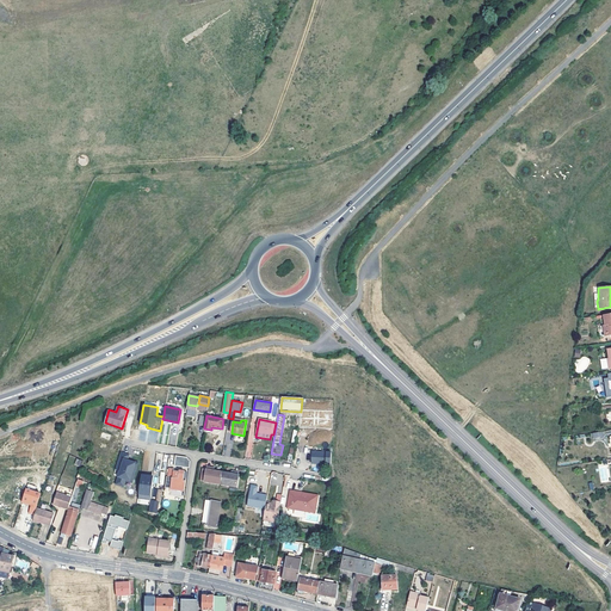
[(326,452),(313,451),(313,463),(320,463),(326,463),(326,462),(331,463),(331,454),(326,452)]
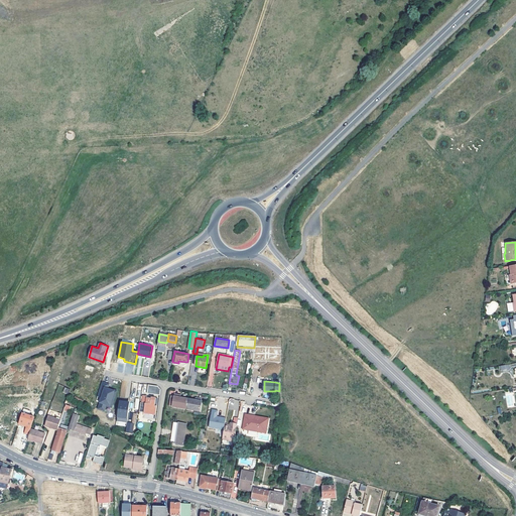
[(102,383),(97,397),(101,398),(98,409),(105,411),(106,405),(112,407),(116,392),(108,389),(109,385),(102,383)]
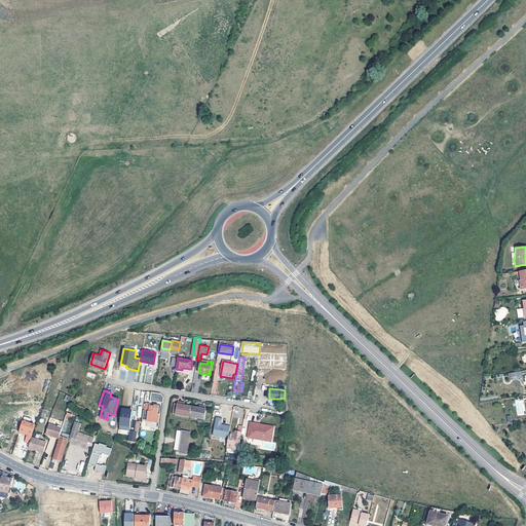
[(152,392),(150,402),(162,404),(163,398),(161,395),(152,392)]
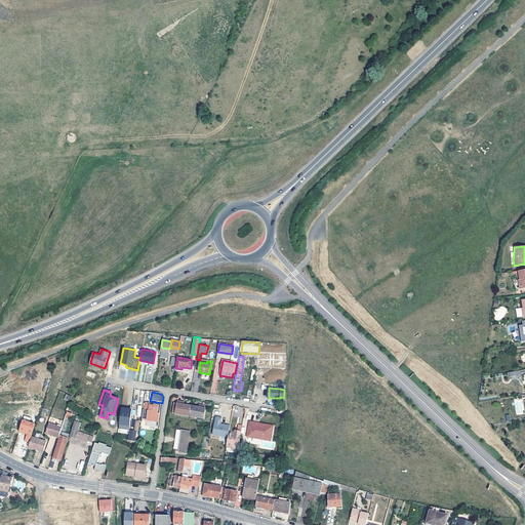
[(150,403),(145,402),(144,409),(148,410),(147,420),(152,420),(152,421),(158,422),(159,413),(157,412),(158,405),(154,404),(154,405),(150,405),(150,403)]
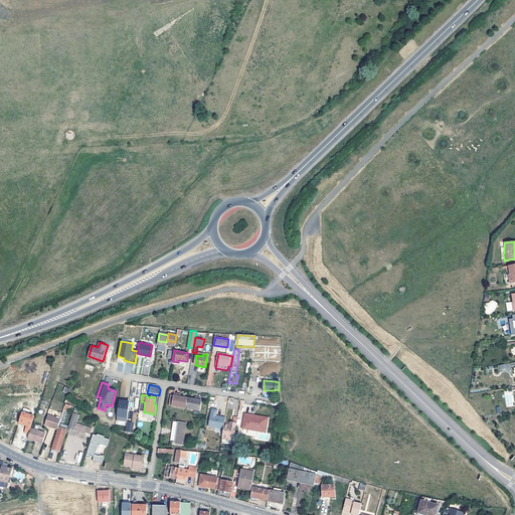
[(194,399),(180,397),(174,396),(173,406),(200,410),(202,400),(200,400),(194,399)]
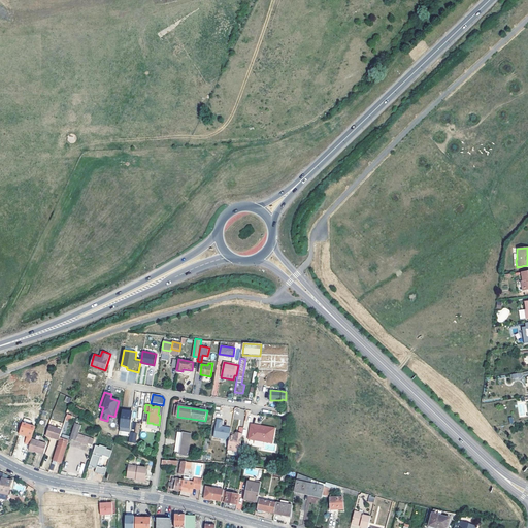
[(120,431),(130,432),(133,411),(122,410),(120,431)]
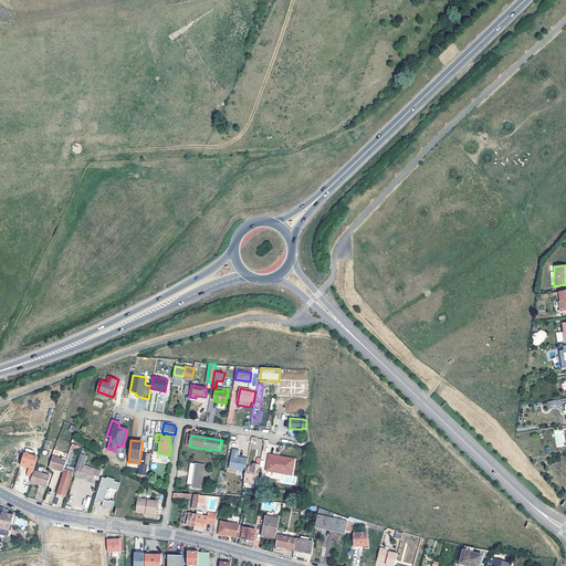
[(232,449),(230,469),(247,471),(247,465),(248,460),(241,460),(242,458),(239,458),(239,450),(232,449)]
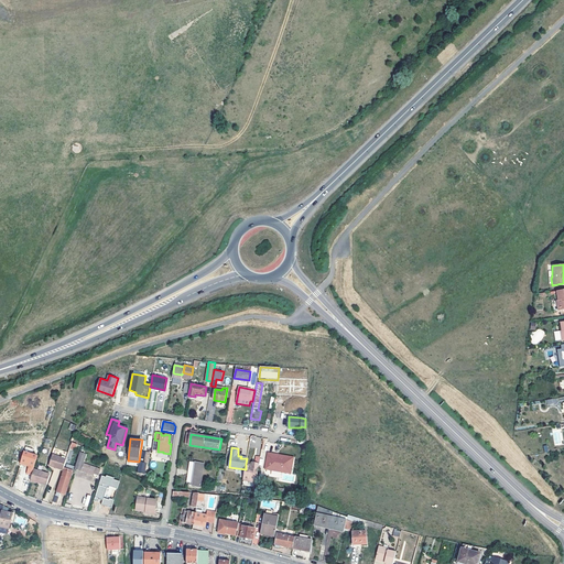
[(102,468),(83,462),(86,452),(80,449),(75,468),(96,475),(97,470),(101,473),(102,468)]
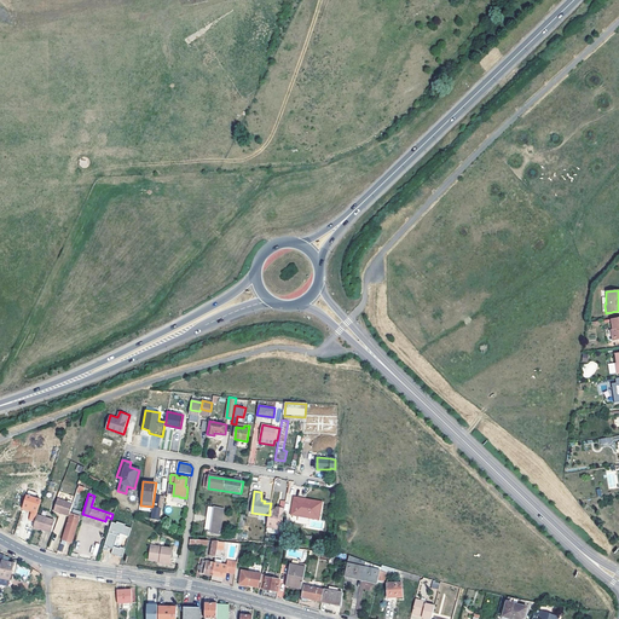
[(35,521),(38,515),(41,501),(35,498),(27,496),(23,509),(32,512),(29,520),(35,521)]
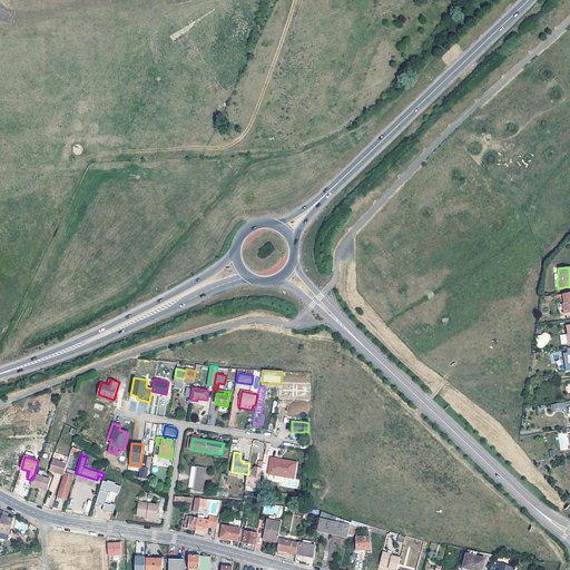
[(271,458),(268,474),(295,479),(297,465),(277,462),(277,459),(271,458)]
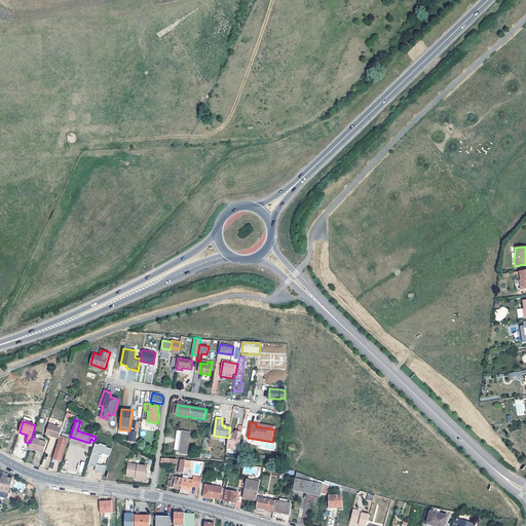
[(53,436),(59,438),(62,428),(49,424),(46,435),(53,437),(53,436)]
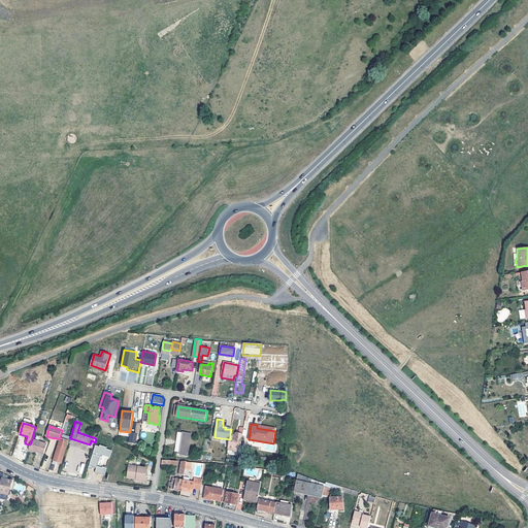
[(191,434),(183,433),(179,452),(177,452),(176,455),(188,456),(191,434)]
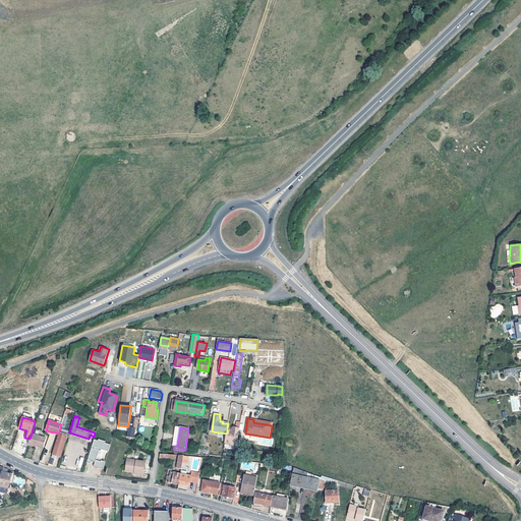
[(225,444),(237,446),(239,429),(235,428),(235,429),(232,429),(227,428),(227,433),(225,444)]
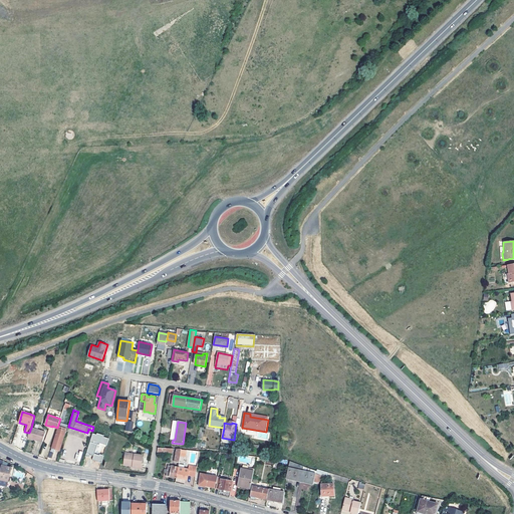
[(59,427),(52,448),(55,449),(59,451),(66,430),(59,427)]
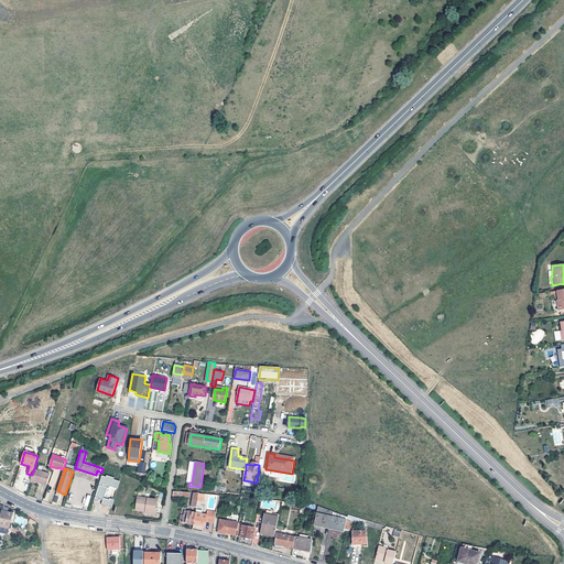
[(50,475),(34,469),(32,475),(31,480),(41,484),(41,483),(47,485),(50,475)]
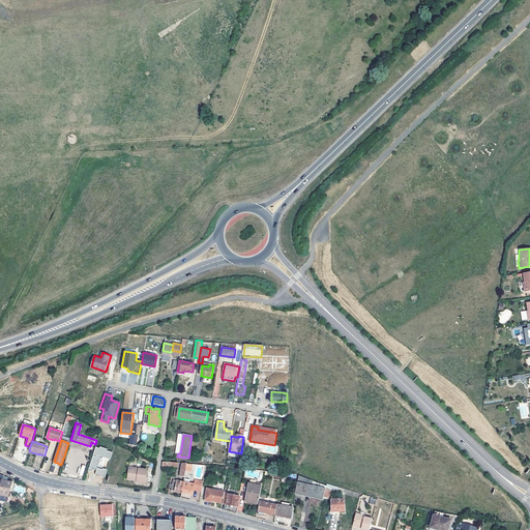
[(95,447),(88,470),(92,471),(93,468),(97,469),(97,468),(100,459),(102,459),(104,457),(110,459),(112,452),(107,450),(107,448),(101,447),(101,448),(95,447)]
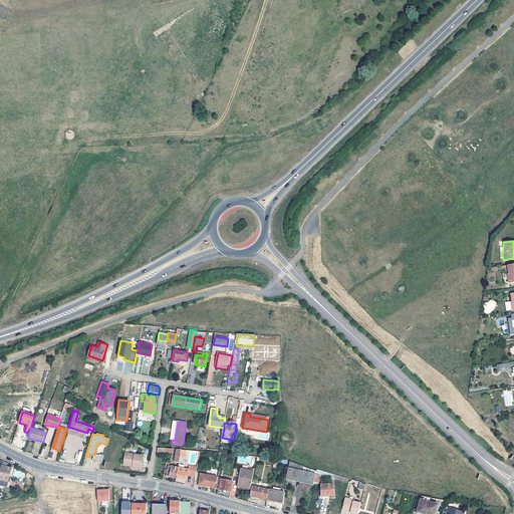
[(201,449),(203,439),(198,439),(198,444),(189,443),(189,448),(201,449)]
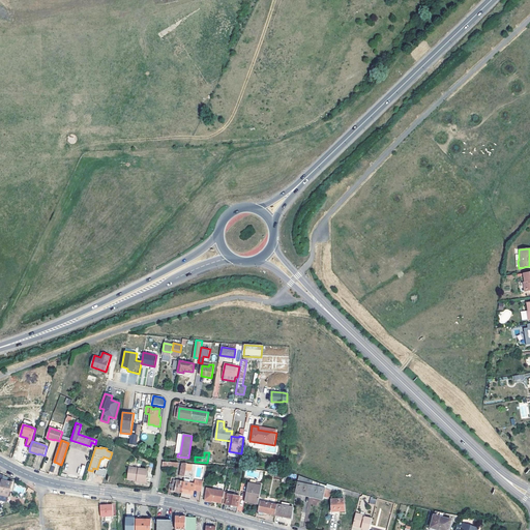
[(137,479),(137,481),(145,482),(147,469),(128,467),(127,478),(137,479)]
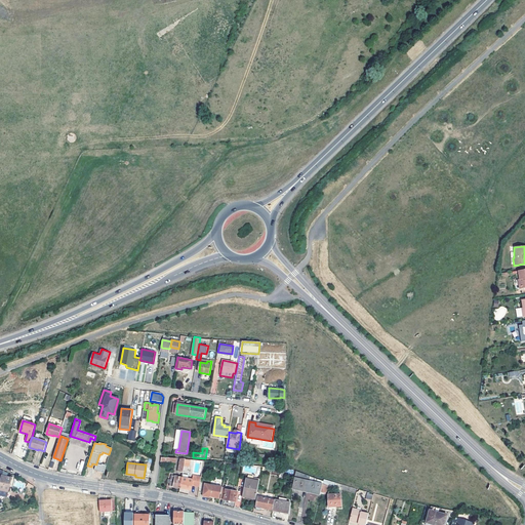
[(307,491),(310,477),(295,473),(292,489),(307,491)]
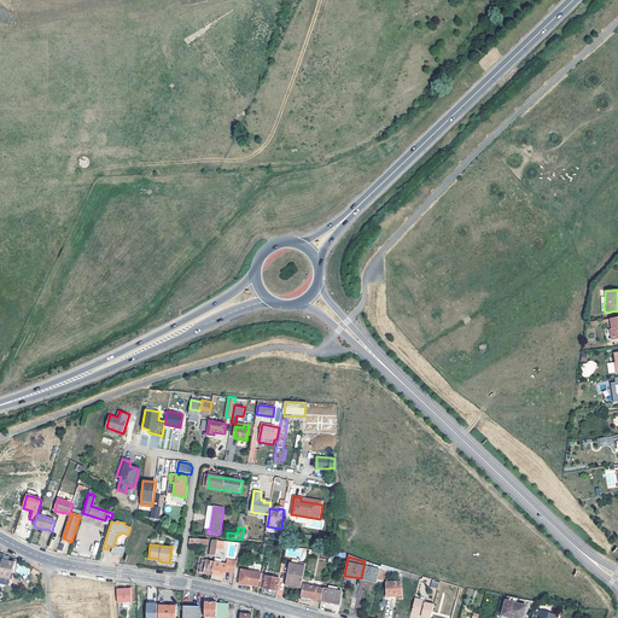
[(0,567),(0,577),(10,579),(13,564),(3,560),(0,567)]
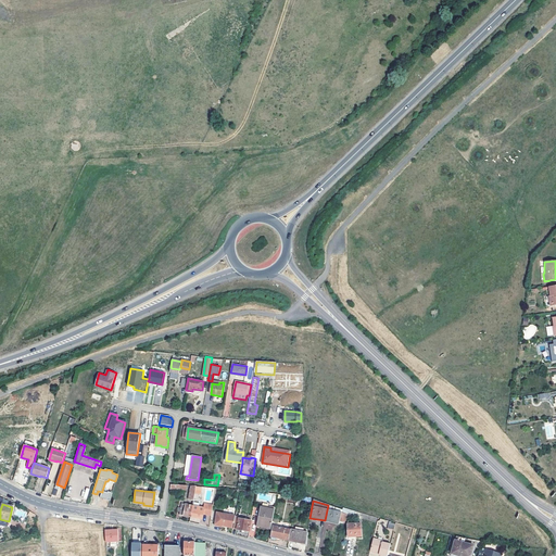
[(180,516),(191,517),(193,506),(181,504),(180,516)]
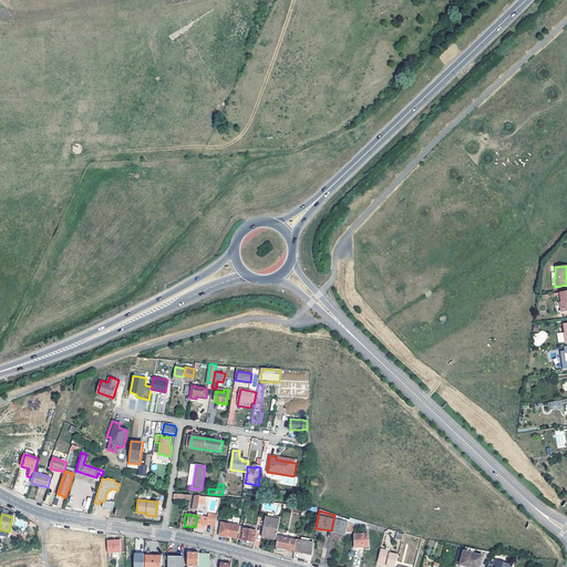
[(208,518),(197,516),(195,527),(206,529),(207,524),(216,526),(217,516),(209,514),(208,518)]
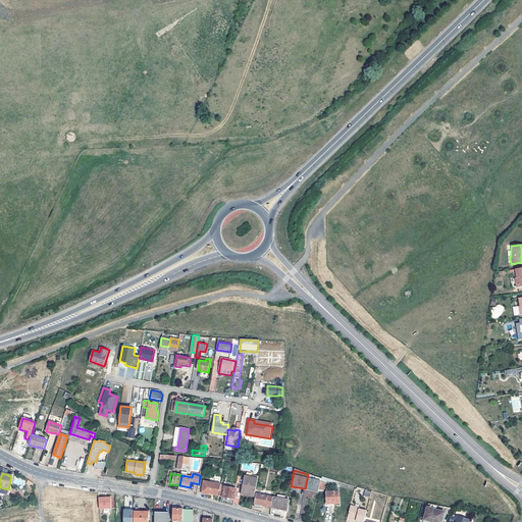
[(322,478),(308,474),(305,488),(319,491),(319,488),(321,481),(322,478)]
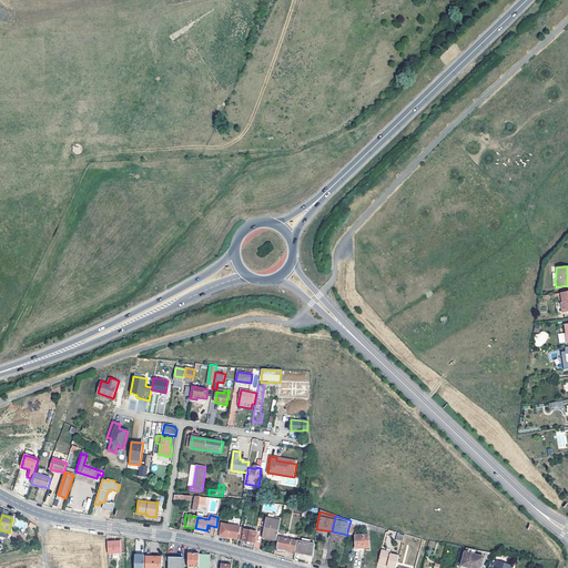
[(277,540),(281,521),(274,520),(267,518),(263,537),(277,540)]
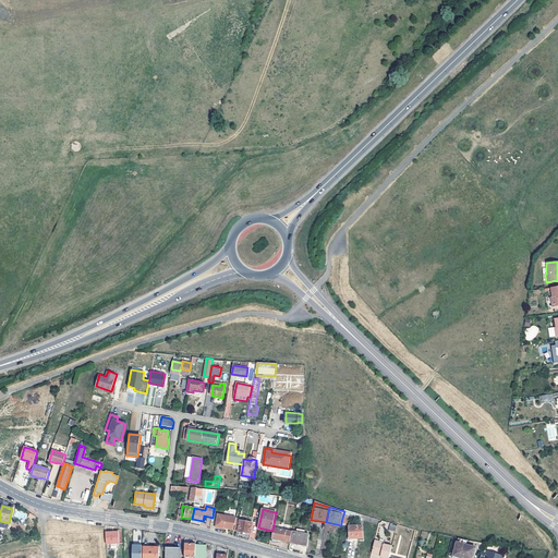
[(235,519),(221,516),(220,522),(217,521),(216,528),(223,530),(223,528),(233,530),(235,519)]
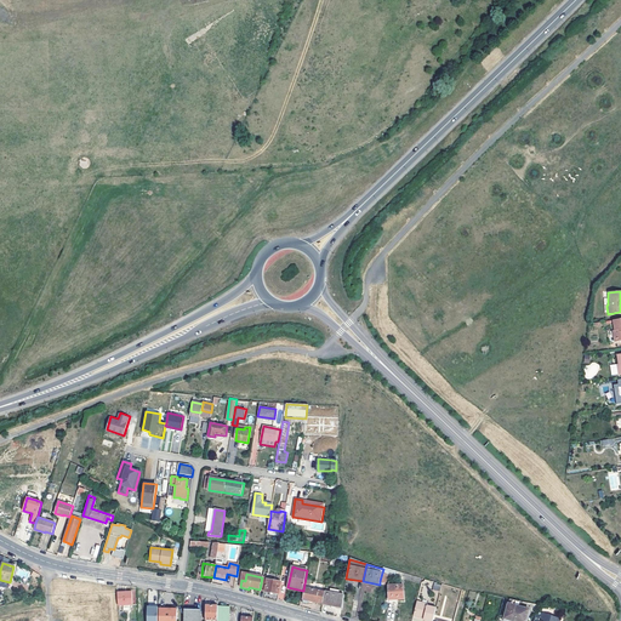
[(261,591),(268,592),(271,592),(278,593),(280,582),(267,580),(267,584),(262,582),(261,591)]
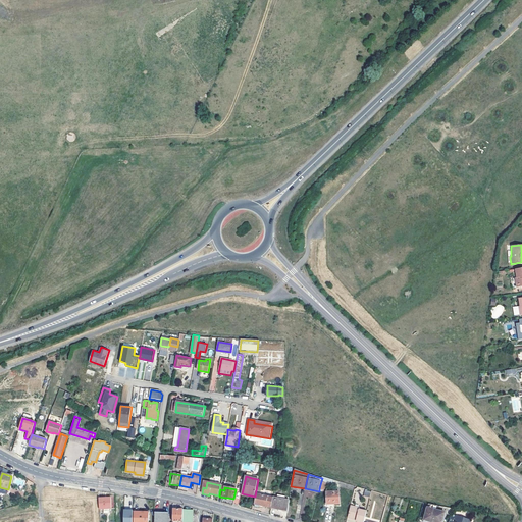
[(326,491),(327,503),(334,503),(334,504),(340,504),(340,491),(326,491)]
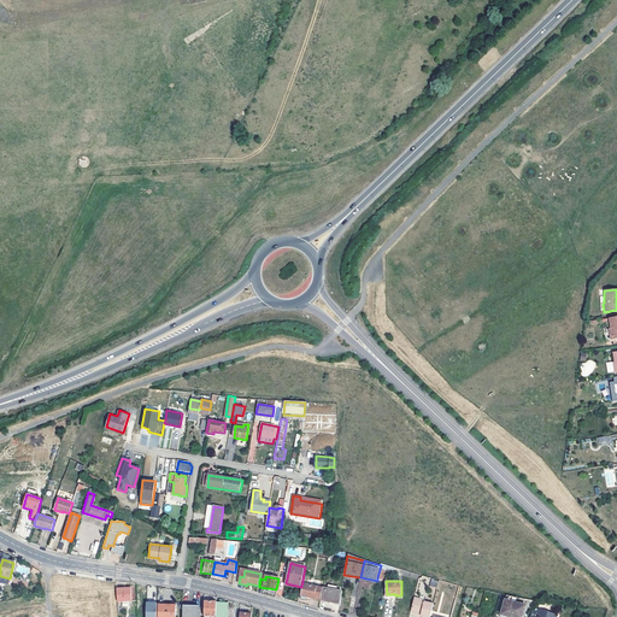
[(321,600),(323,588),(304,583),(300,598),(305,599),(306,597),(321,600)]
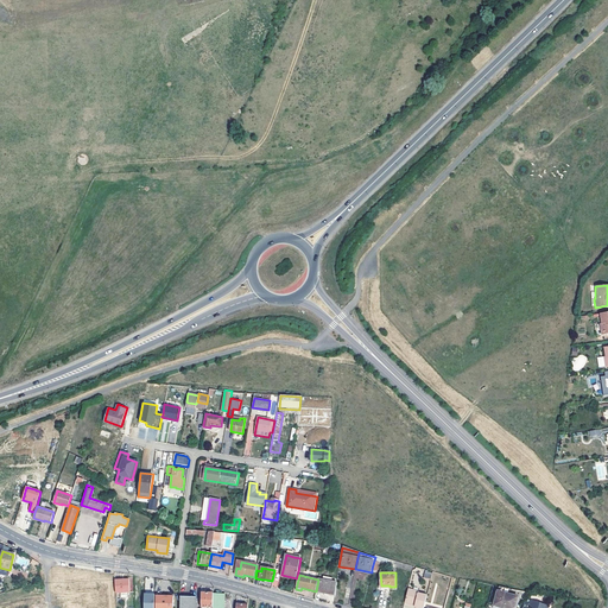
[(128,580),(115,580),(115,593),(130,593),(128,580)]
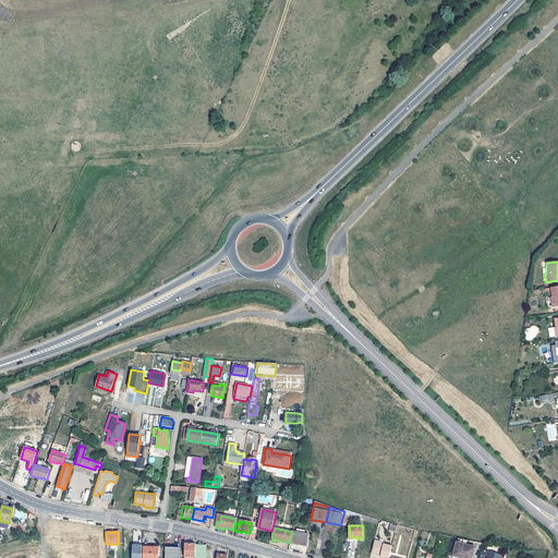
[(290,543),(307,546),(310,535),(292,532),(290,543)]
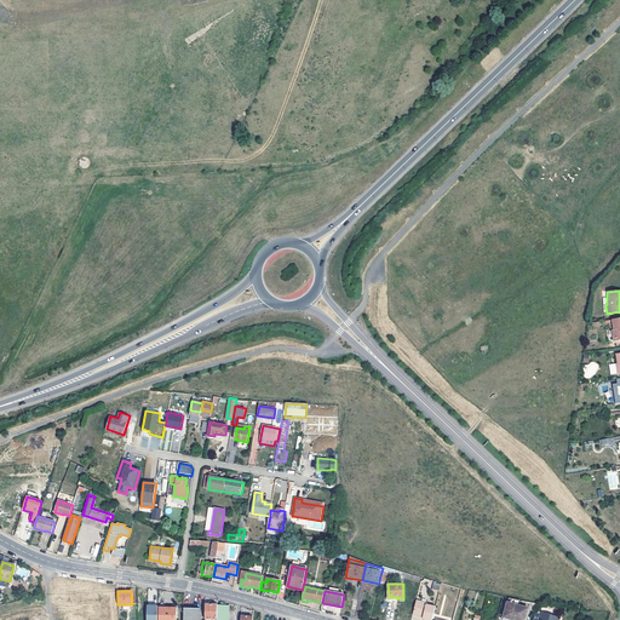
[(510,598),(509,604),(504,619),(509,619),(526,619),(529,609),(520,607),(521,601),(510,598)]
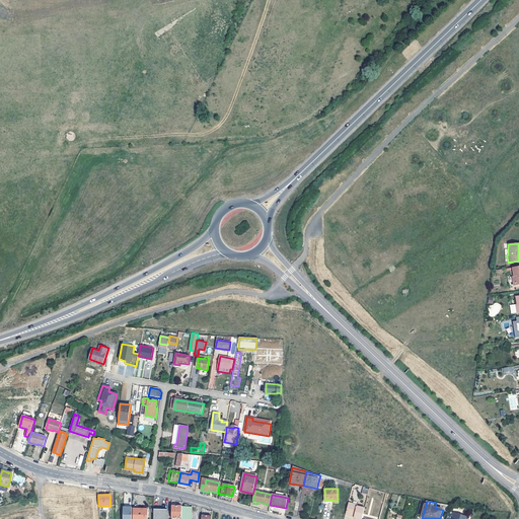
[(354,517),(361,518),(365,508),(357,506),(357,505),(349,503),(348,505),(346,514),(354,516),(354,517)]
